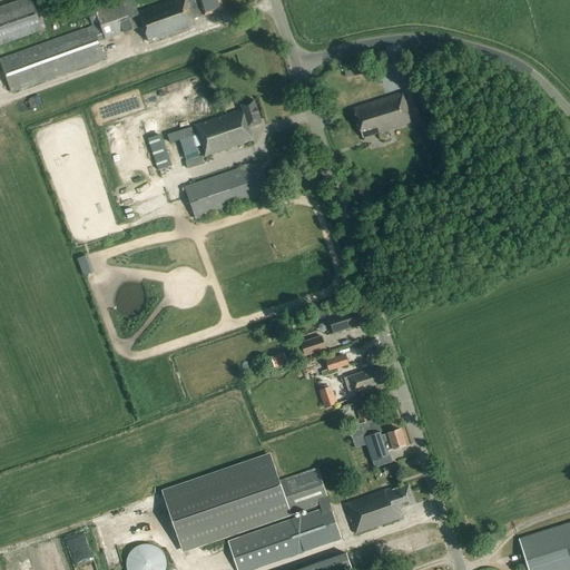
[(0,46),(46,30),(35,0),(25,0),(0,9),(0,46)]
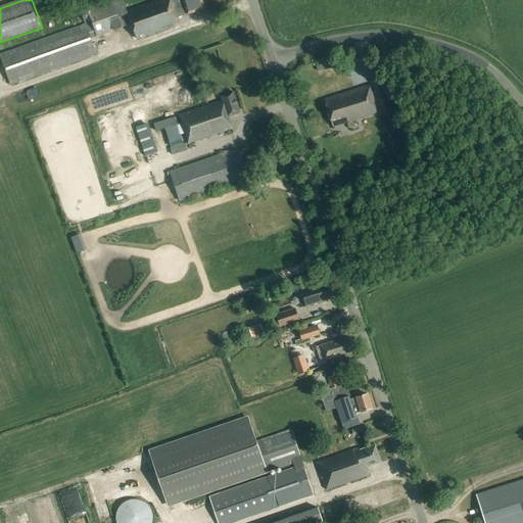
[(96,38),(122,29),(110,0),(103,0),(85,6),(91,22),(95,33),(96,38)]
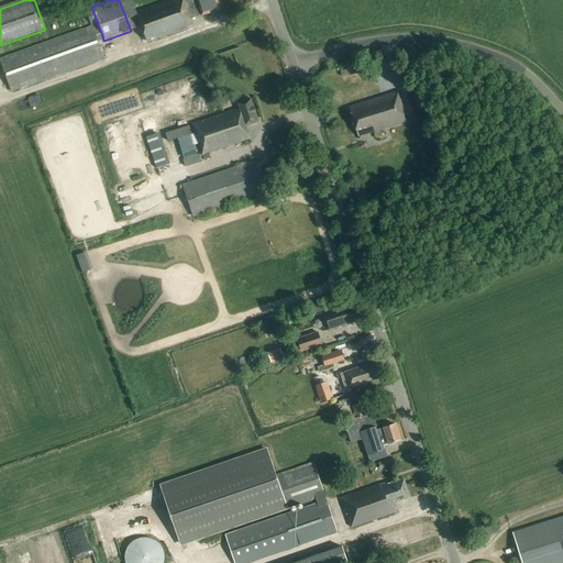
[(172,0),(138,11),(146,39),(154,35),(155,37),(191,25),(189,19),(201,15),(220,10),(216,0),(172,0)]
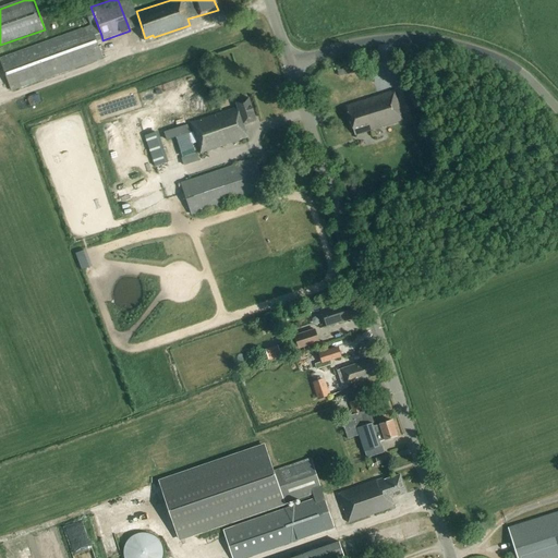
[(91,7),(84,10),(91,27),(95,38),(101,35),(97,24),(91,7)]
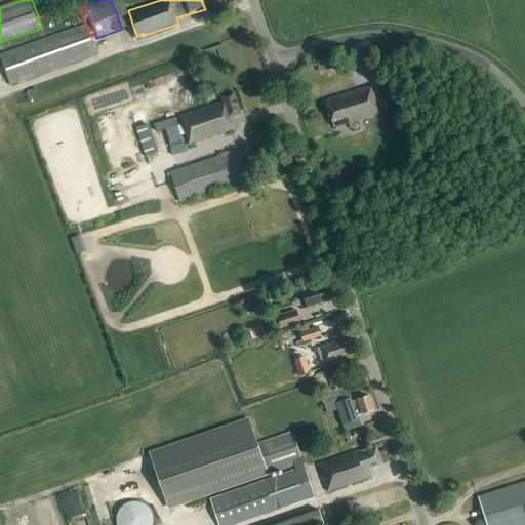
[(89,36),(85,26),(0,55),(0,58),(10,87),(96,55),(89,36)]
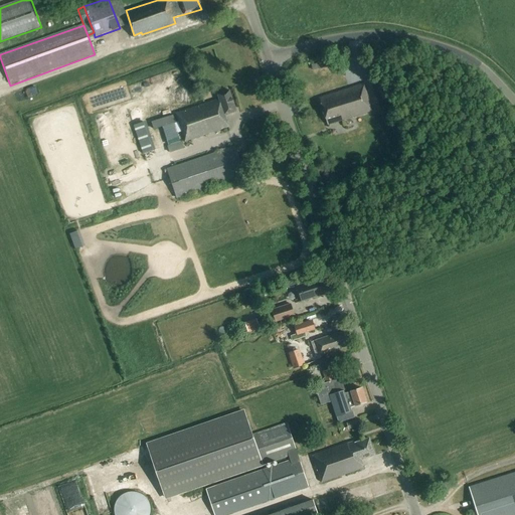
[(374,80),(381,102),(390,100),(383,78),(374,80)]
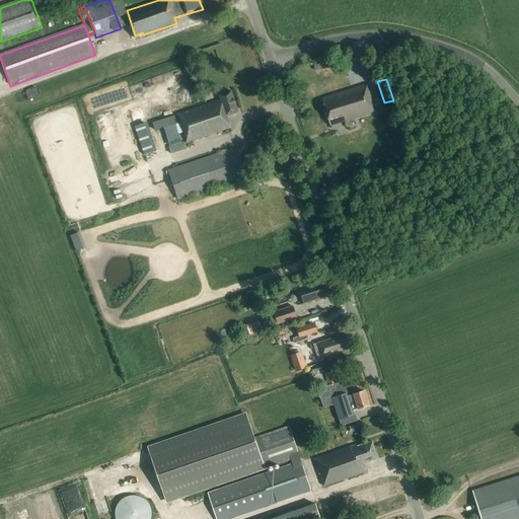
[(367,85),(321,99),(329,127),(376,113),(367,85)]
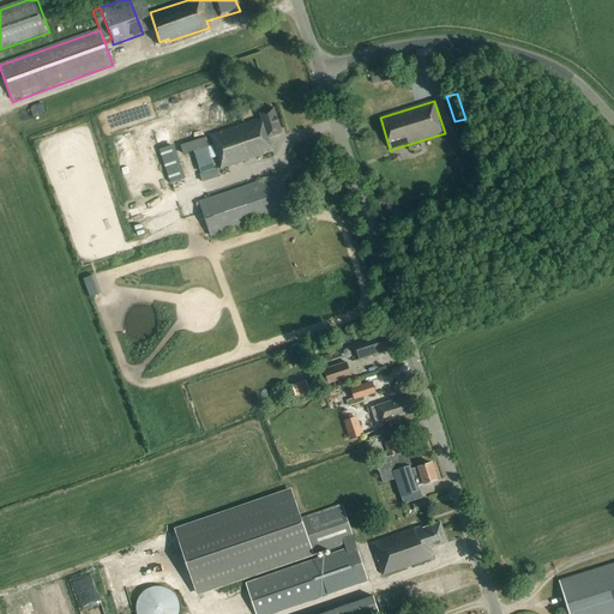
[(282,133),(274,108),(259,113),(260,119),(208,137),(220,170),(272,152),(268,138),(282,133)]
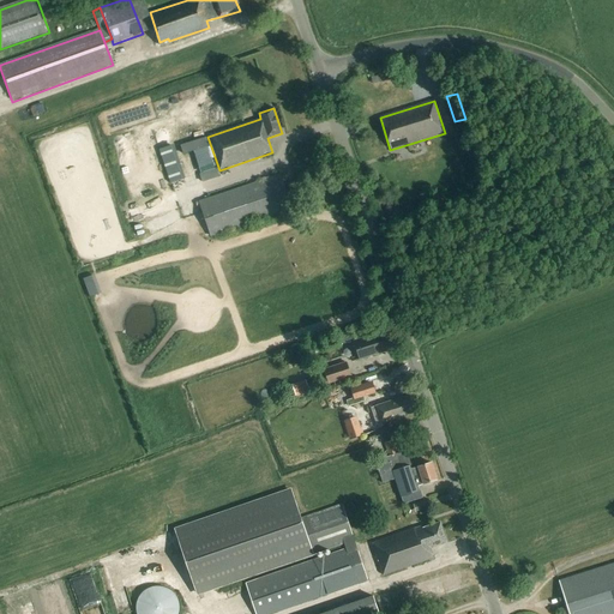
[(467,155),(471,168),(479,166),(474,152),(467,155)]
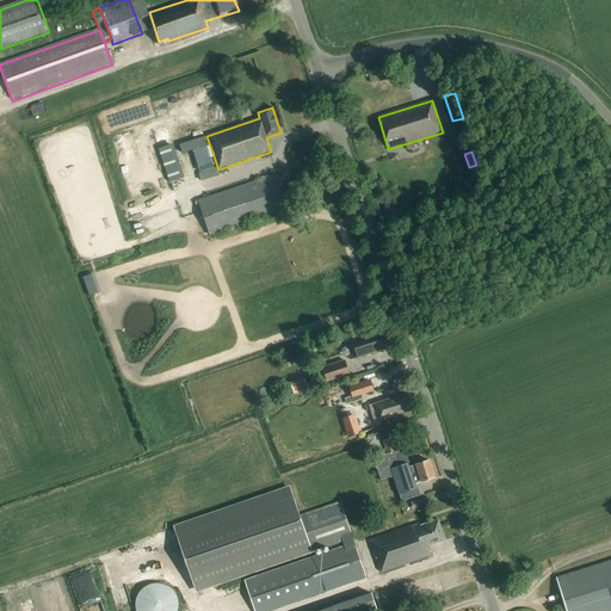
[(201,183),(209,180),(207,172),(198,176),(201,183)]
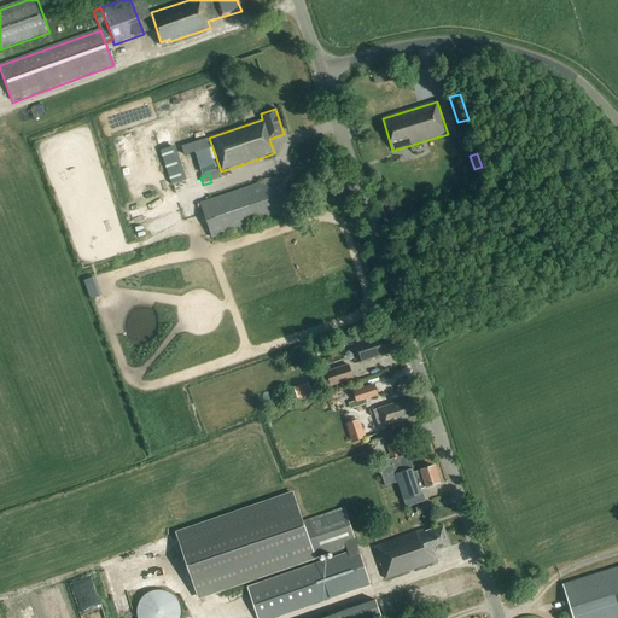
[(295,213),(283,178),(200,205),(213,240),(295,213)]
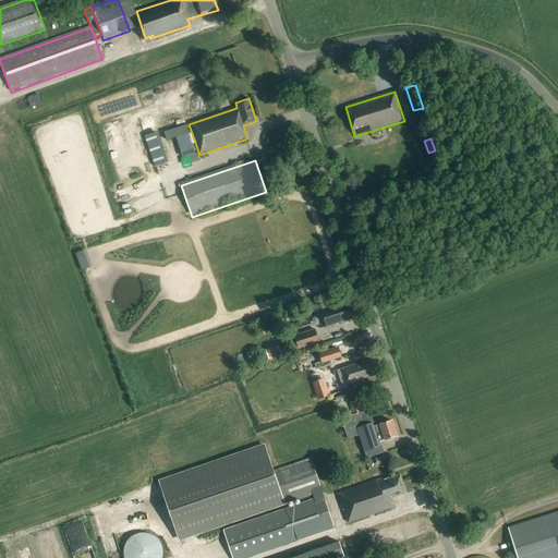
[(425,286),(422,277),(414,280),(417,288),(425,286)]
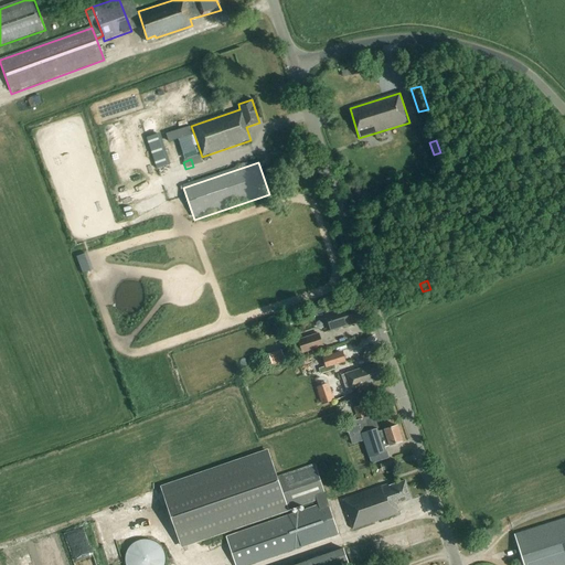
[(323,315),(329,330),(330,332),(355,324),(350,306),(323,315)]
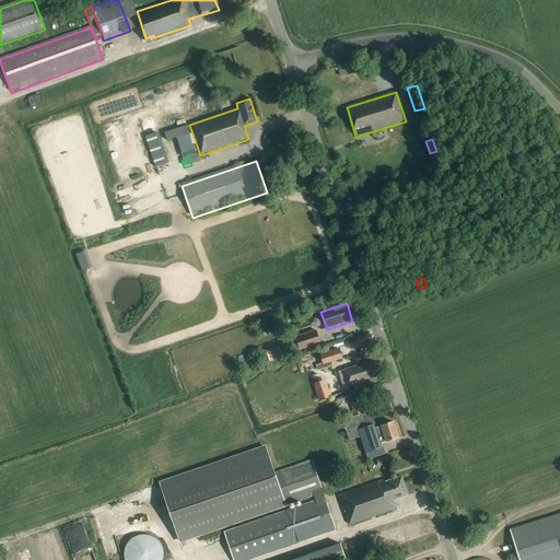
[(292,351),(293,356),(319,348),(318,345),(319,345),(315,331),(295,338),(299,349),(292,351)]
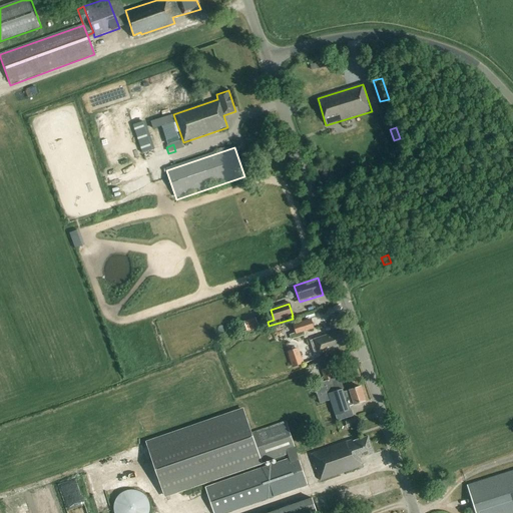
[(242,323),(246,333),(259,329),(254,318),(242,323)]
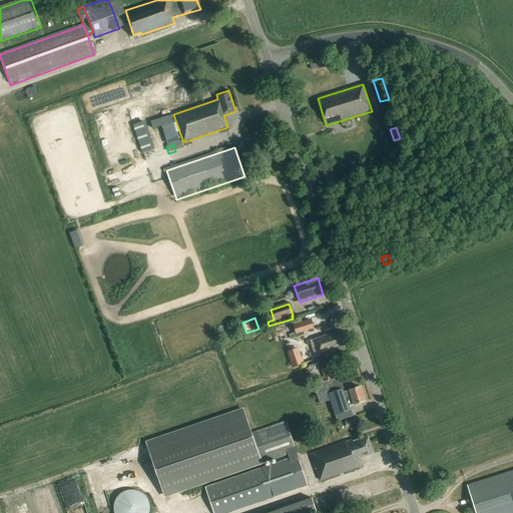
[(295,333),(289,335),(291,340),(305,336),(304,332),(314,329),(311,319),(293,325),(295,333)]
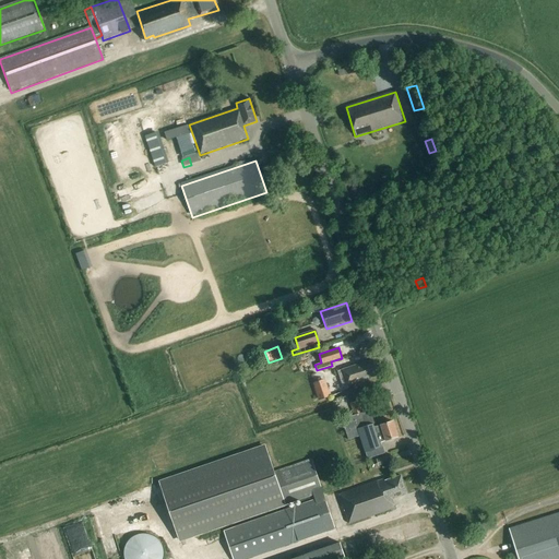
[(342,388),(377,376),(372,360),(337,372),(342,388)]
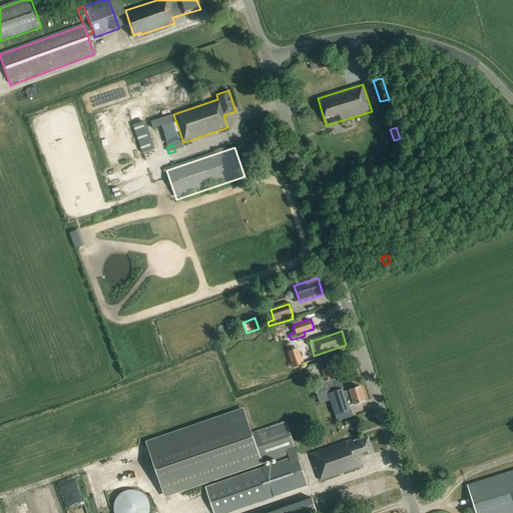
[(293,369),(304,365),(298,350),(287,354),(293,369)]
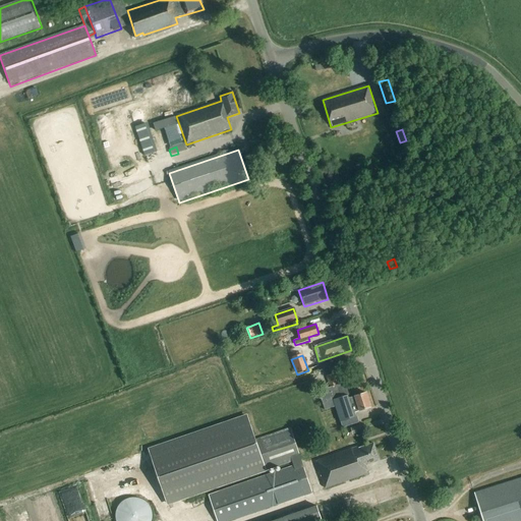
[(349,398),(344,383),(337,386),(334,374),(326,377),(329,387),(319,391),(325,410),(335,407),(342,427),(358,422),(356,416),(354,417),(353,413),(358,411),(370,407),(365,393),(349,398)]
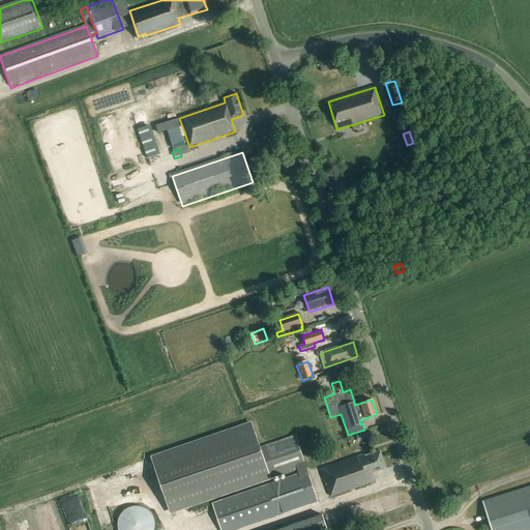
[(295,437),(260,449),(251,424),(151,459),(170,512),(296,469),(298,475),(212,504),(221,529),(231,529),(317,501),(306,472),(304,466),(295,437)]
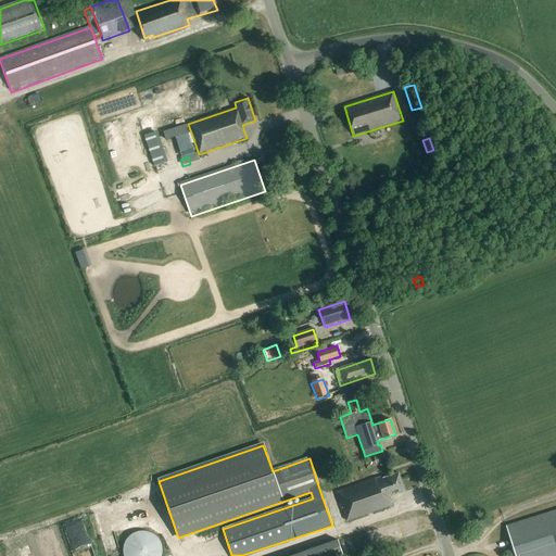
[(377,456),(379,464),(390,460),(388,453),(377,456)]
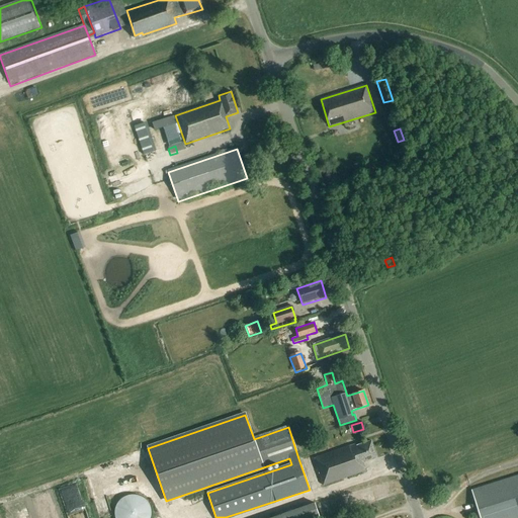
[(376,458),(370,441),(356,446),(356,444),(314,459),(323,486),(365,470),(362,462),(376,458)]
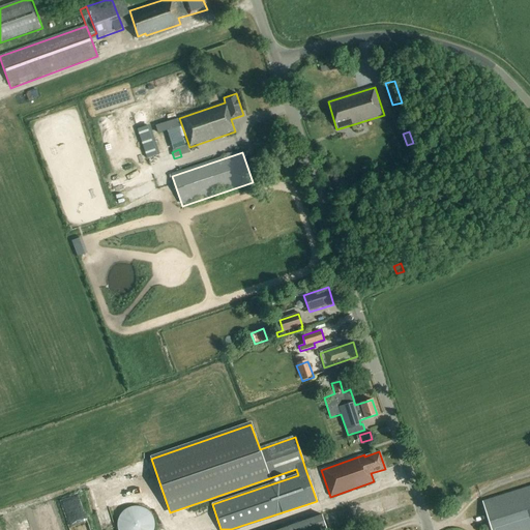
[(529,529),(529,486),(482,502),(491,529),(529,529)]
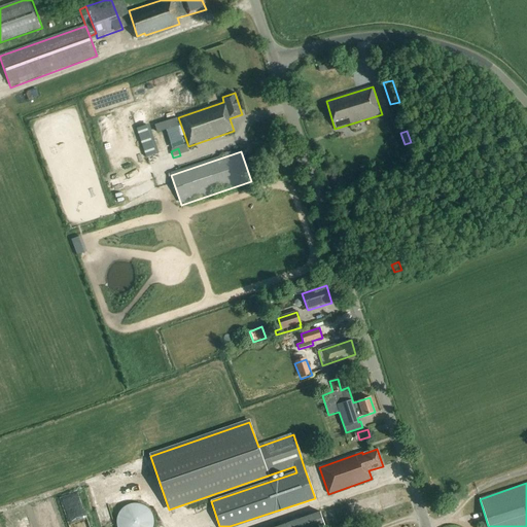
[(138,504),(133,503),(131,504),(128,504),(125,506),(121,508),(119,513),(117,516),(116,520),(116,524),(116,526),(151,526),(153,524),(153,521),(152,517),(151,514),(149,511),(146,507),(142,505),(138,504)]
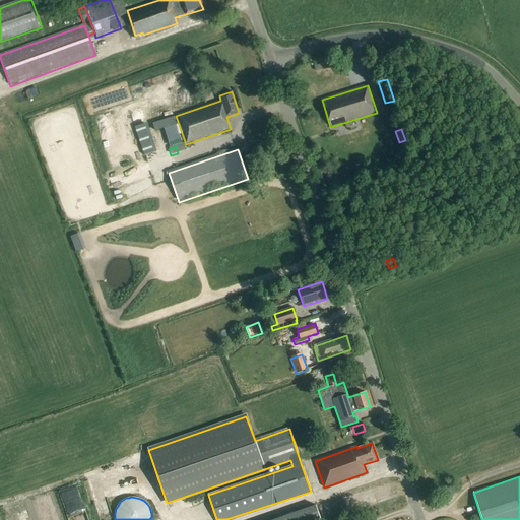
[(276,519),(319,519),(315,507),(276,519)]
